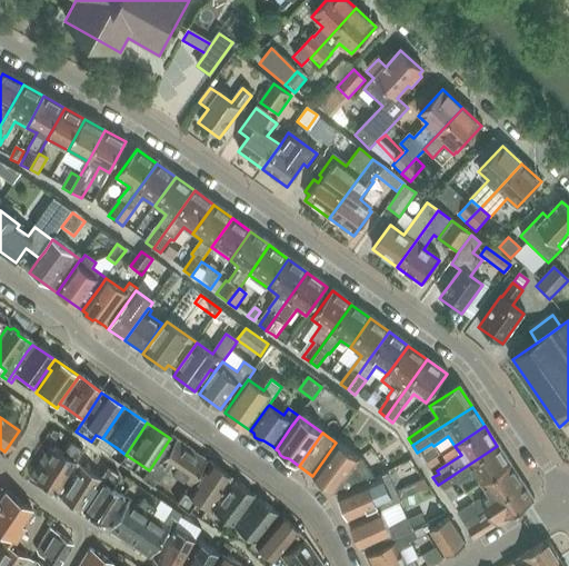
[(116,447),(102,438),(96,447),(109,456),(116,447)]
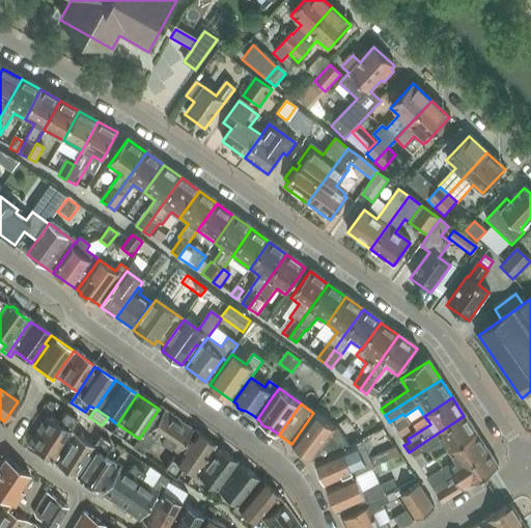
[(136,443),(133,449),(141,454),(142,455),(146,450),(155,439),(175,453),(191,431),(159,409),(139,439),(136,443)]
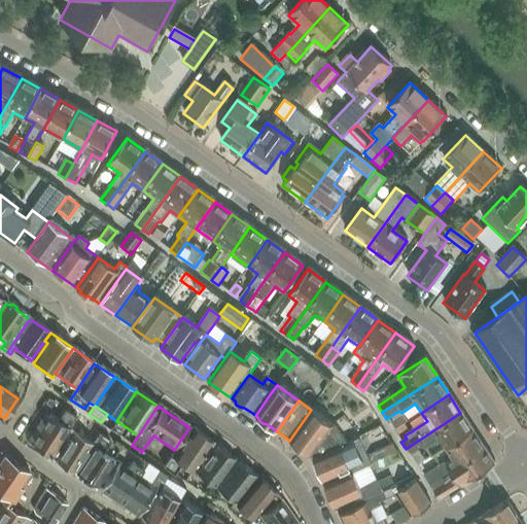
[(311,410),(289,441),(311,456),(313,459),(347,444),(334,425),(334,426),(311,410)]
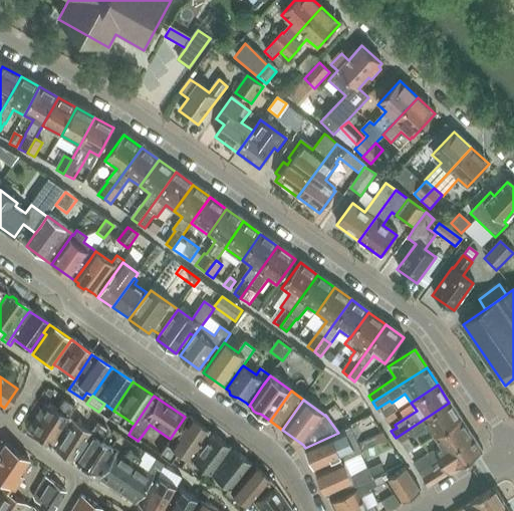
[(46,409),(43,407),(26,432),(30,435),(48,447),(73,409),(62,401),(56,411),(48,406),(46,409)]
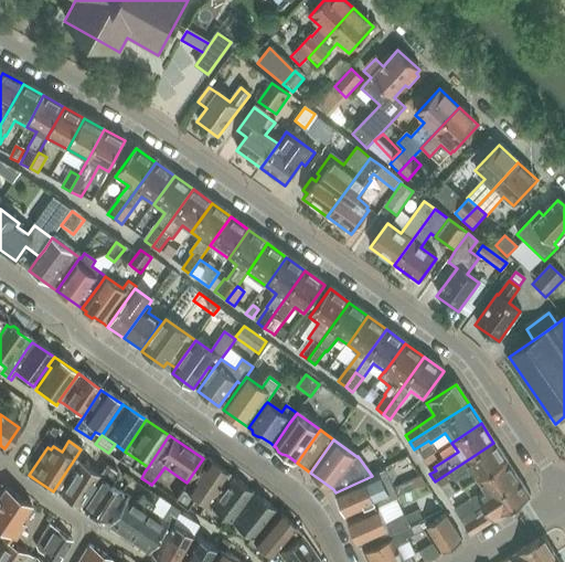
[(507,462),(493,443),(435,481),(439,489),(454,479),(456,481),(471,472),(477,481),(507,462)]
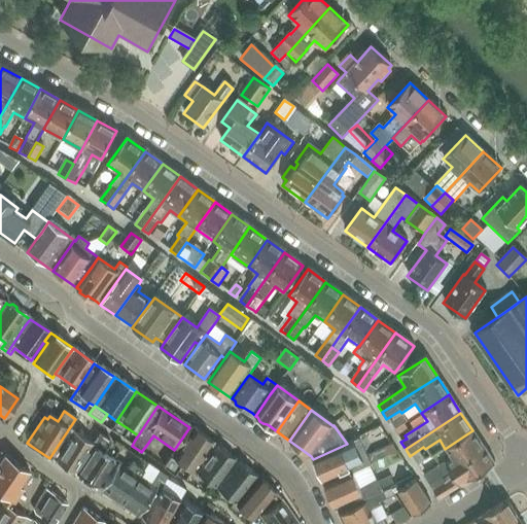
[(128,428),(116,421),(111,429),(121,437),(128,428)]
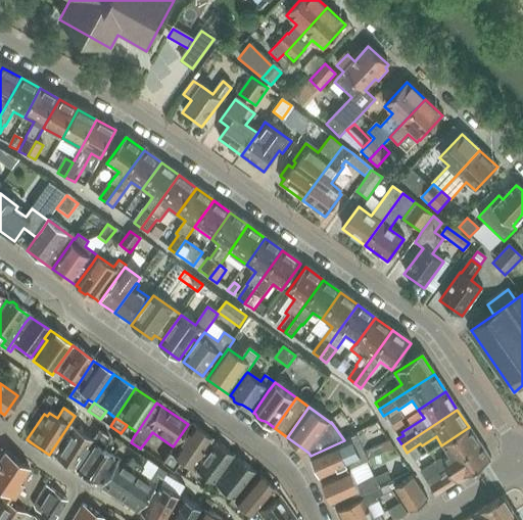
[(188,424),(173,446),(161,464),(173,472),(180,461),(190,468),(209,440),(188,424)]
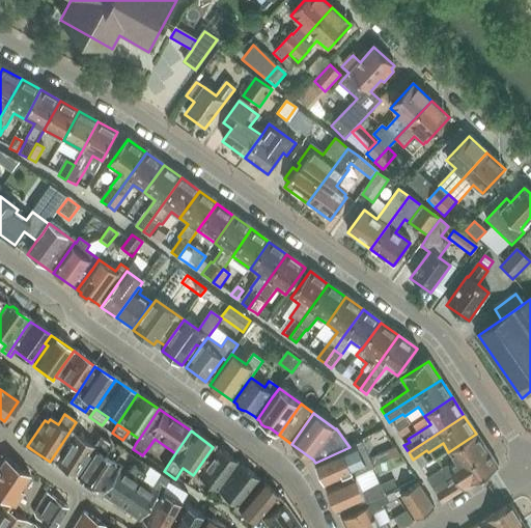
[(92,449),(92,448),(70,433),(50,462),(74,477),(92,449)]
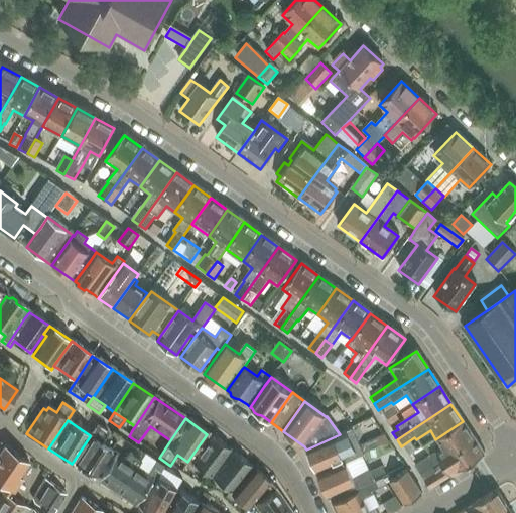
[(463,421),(435,439),(442,450),(441,450),(414,467),(419,475),(440,462),(474,439),(463,421)]
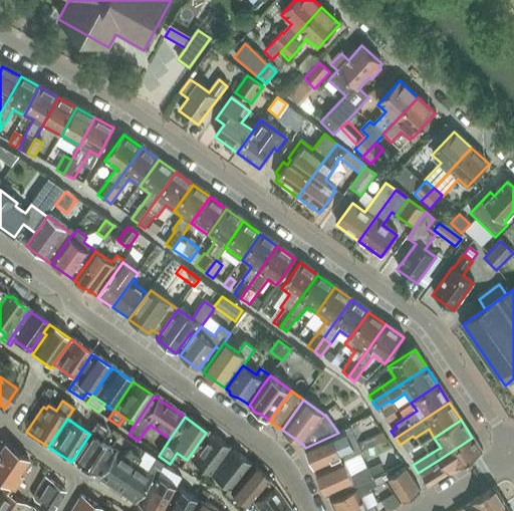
[(92,477),(94,474),(110,449),(99,442),(106,432),(95,425),(89,434),(89,435),(71,462),(92,477)]
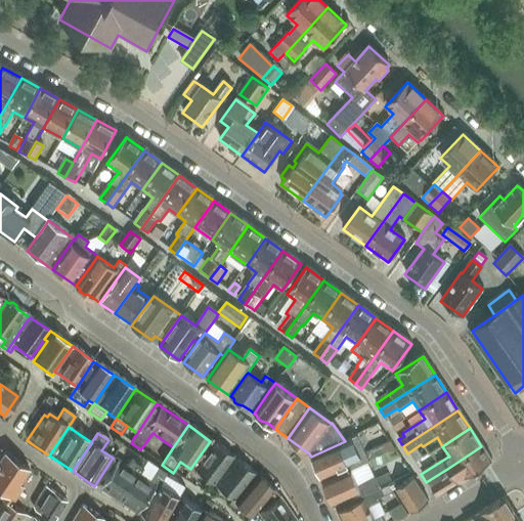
[(345,441),(311,457),(321,479),(322,483),(350,471),(356,468),(368,462),(365,454),(356,435),(345,441)]
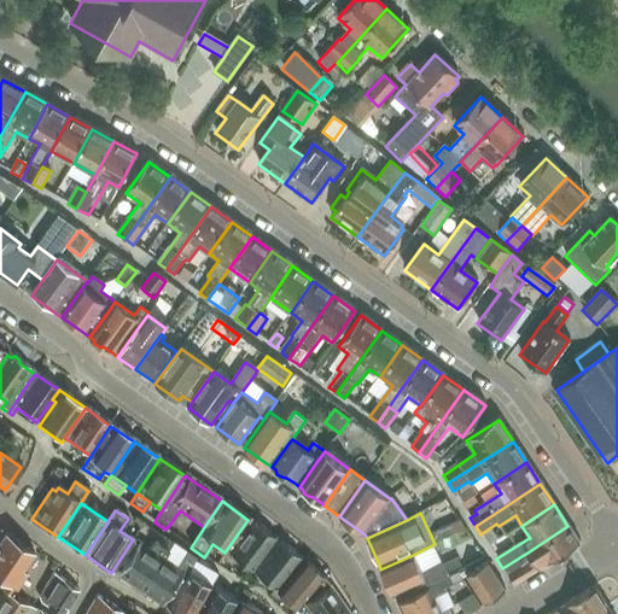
[(248,520),(225,553),(229,556),(251,572),(274,539),(252,524),(248,520)]
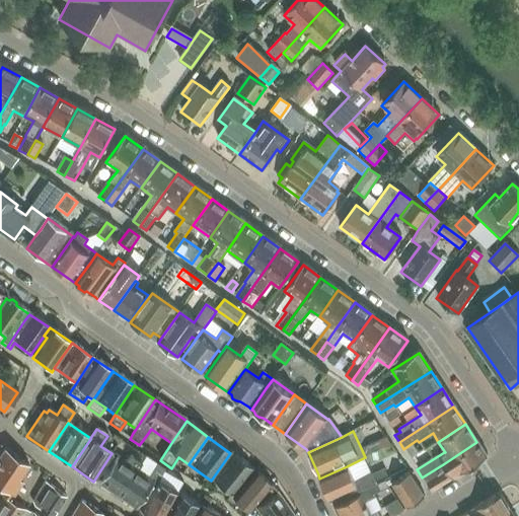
[(380,441),(362,450),(365,457),(383,448),(380,441)]
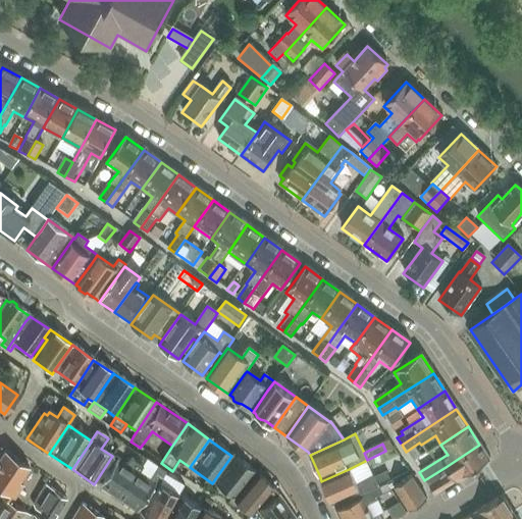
[(479,445),(446,467),(450,473),(439,481),(429,487),(433,496),(489,459),(479,445)]
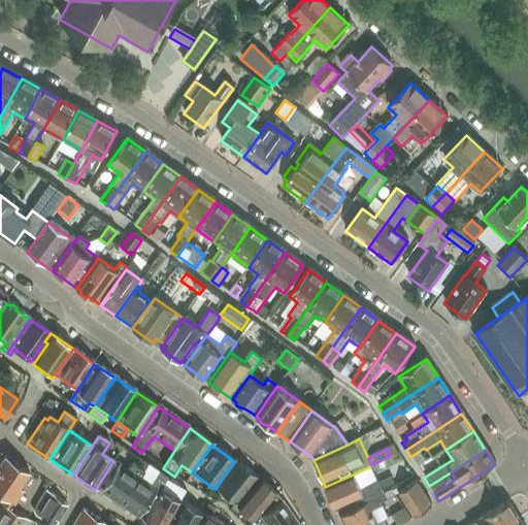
[(0,503),(10,510),(22,491),(18,489),(28,473),(4,457),(0,462),(0,496),(3,498),(0,502),(0,503)]
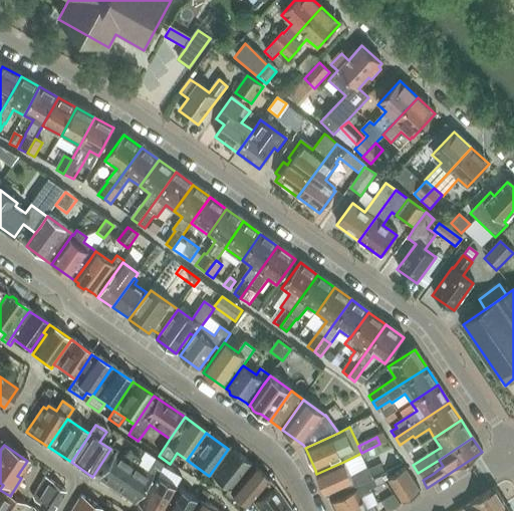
[(114,492),(134,504),(142,492),(146,496),(148,492),(156,478),(159,474),(153,469),(149,475),(136,466),(140,461),(129,454),(124,459),(114,453),(110,449),(94,474),(98,477),(96,479),(114,492)]
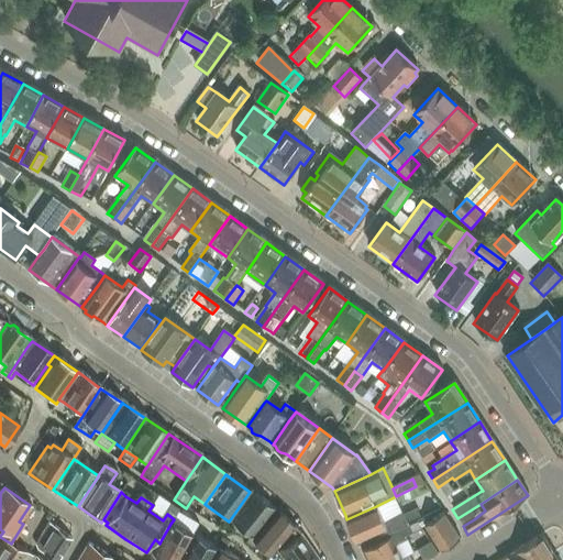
[(250,492),(229,522),(231,523),(249,538),(272,509),(253,494),(250,492)]
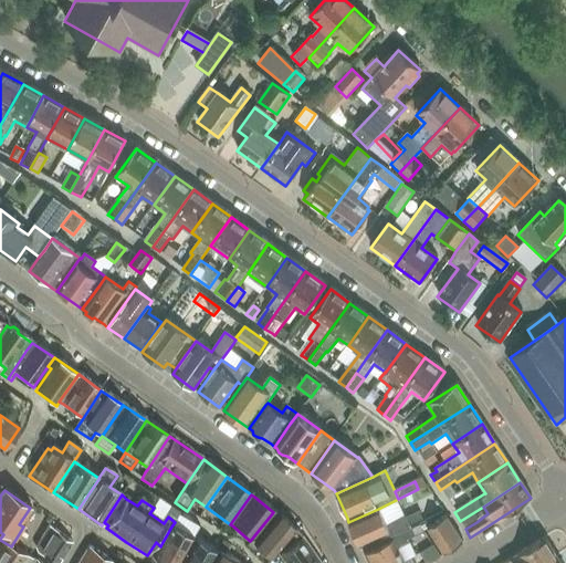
[(378,509),(348,522),(362,550),(410,528),(405,517),(386,525),(378,509)]
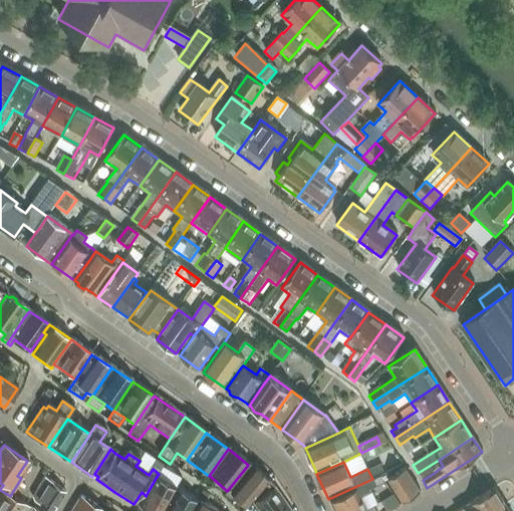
[(248,465),(227,491),(246,507),(269,482),(248,465)]
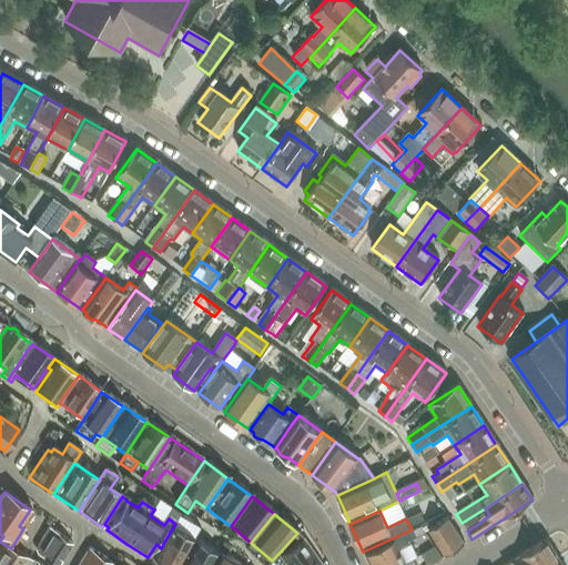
[(447,520),(428,531),(445,556),(464,545),(447,520)]
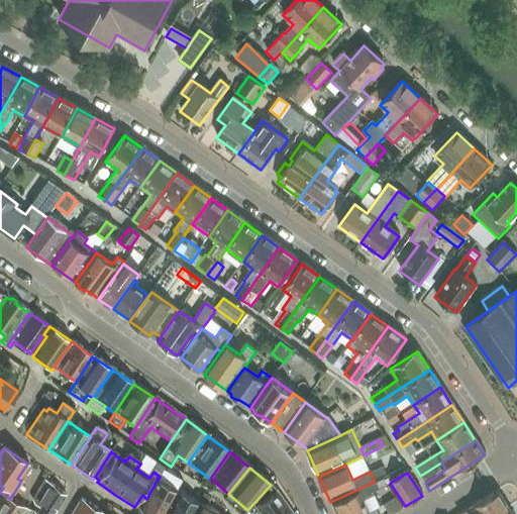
[(176,492),(157,481),(148,495),(168,506),(176,492)]
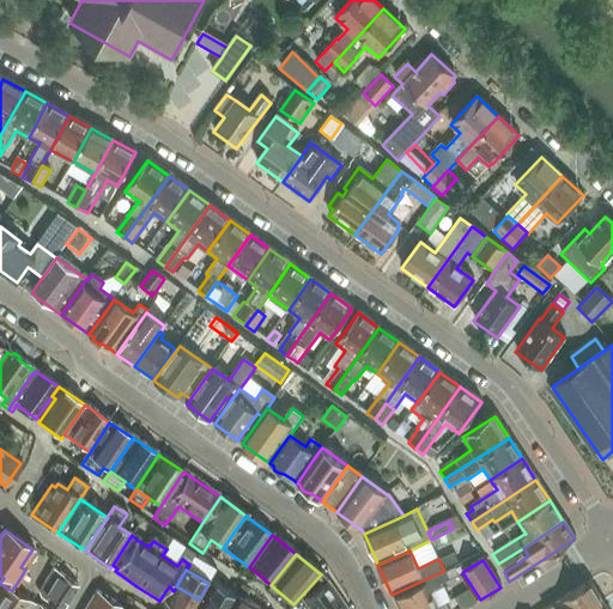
[(65,608),(77,589),(53,571),(38,595),(40,598),(43,601),(41,606),(44,608),(65,608)]
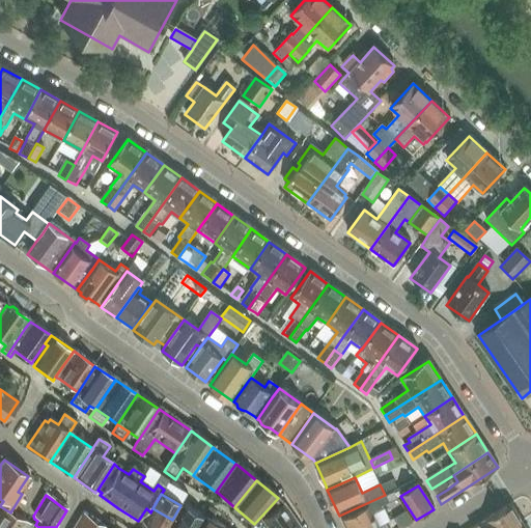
[(385,495),(339,516),(344,527),(378,527),(372,515),(382,510),(381,506),(389,502),(385,495)]
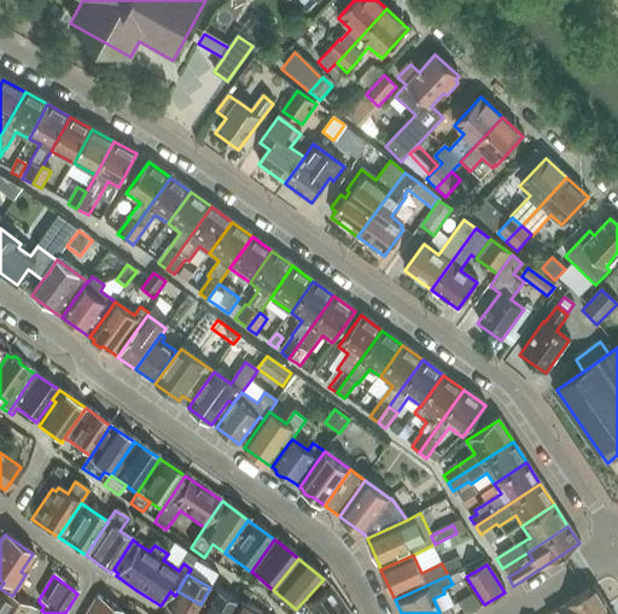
[(296,609),(293,613),(309,613),(348,613),(324,579),(296,609)]
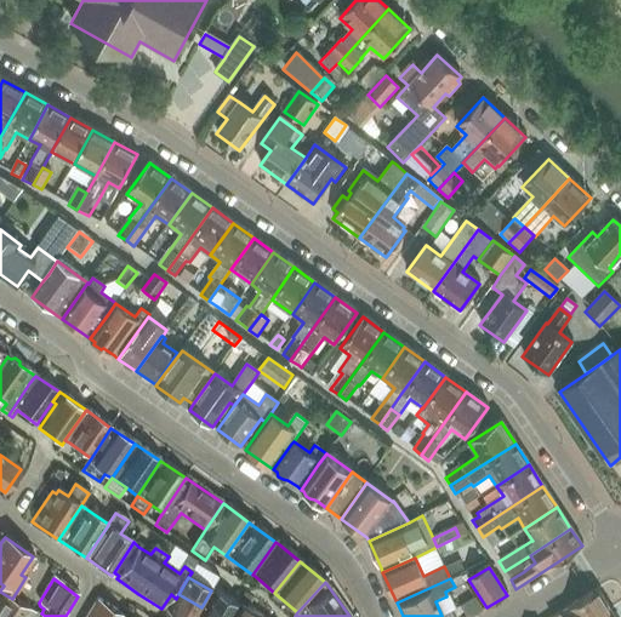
[(602,616),(610,611),(597,590),(557,616),(602,616)]
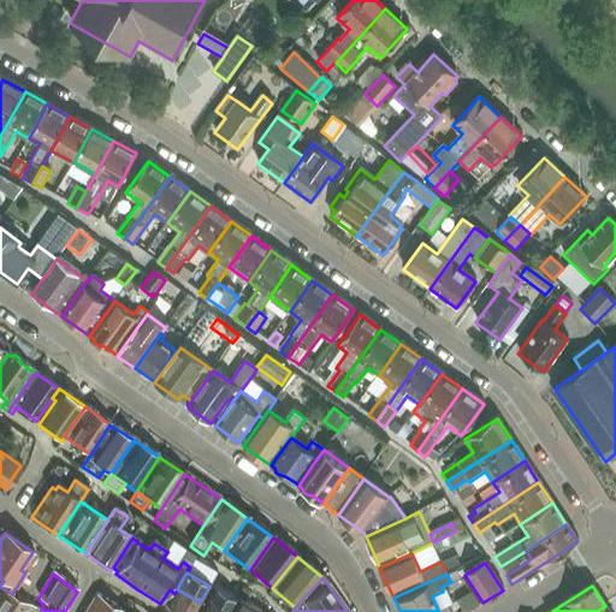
[(229,611),(236,600),(213,587),(197,611),(229,611)]
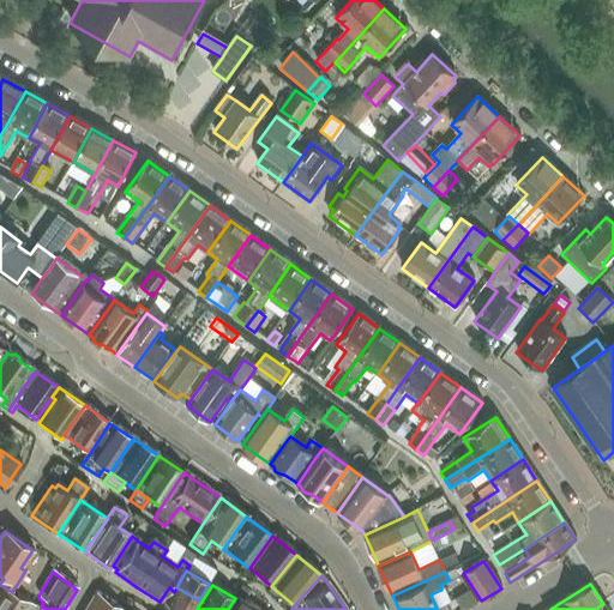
[(193,609),(199,601),(176,587),(174,592),(169,587),(160,602),(167,605),(173,609),(193,609)]
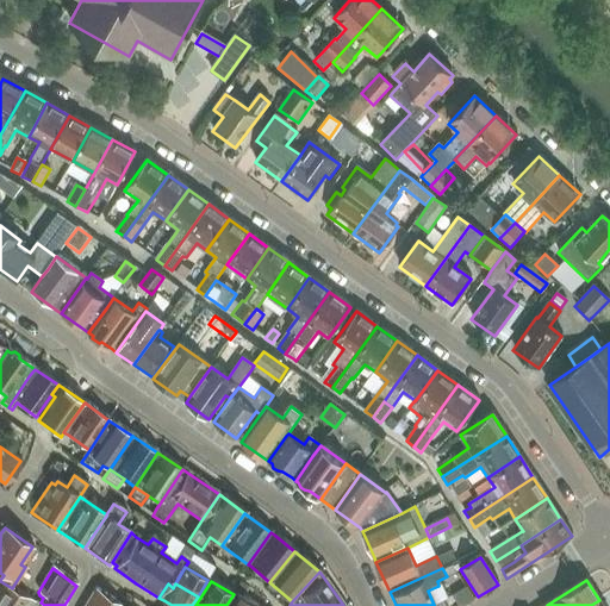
[(0,589),(0,605),(36,605),(4,585),(0,589)]
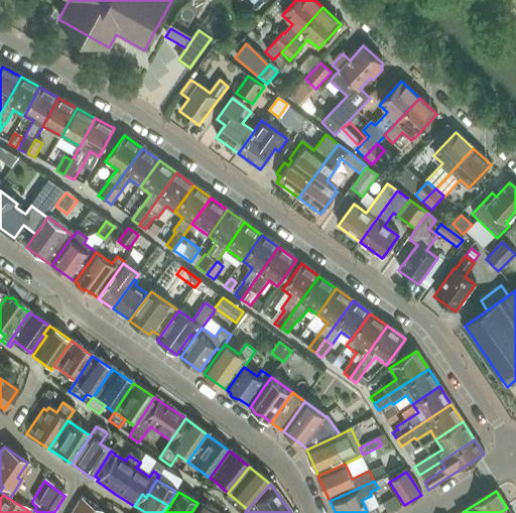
[(202,495),(198,503),(200,504),(205,507),(209,499),(202,495)]
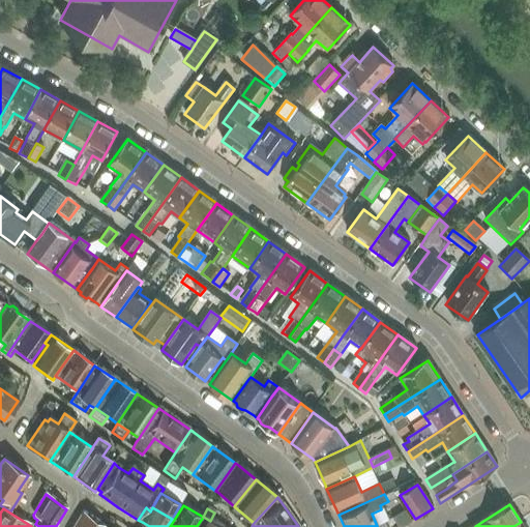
[(406,526),(412,523),(406,511),(392,519),(396,526),(406,526)]
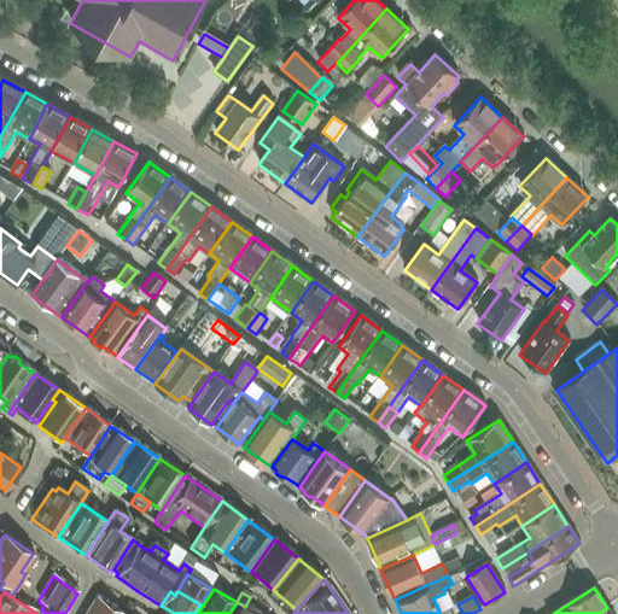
[(97,598),(87,613),(121,613),(97,598)]
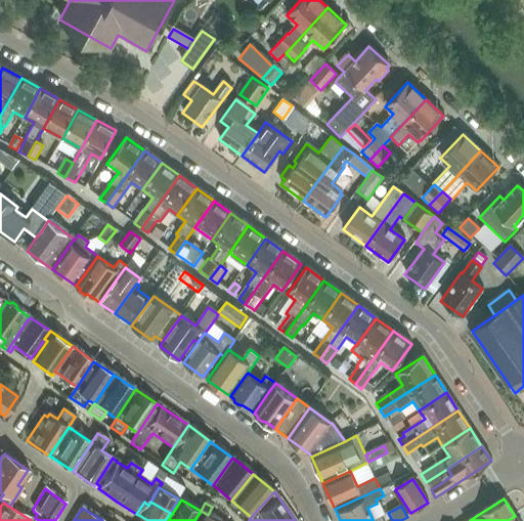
[(208,515),(203,512),(197,520),(216,520),(208,515)]
